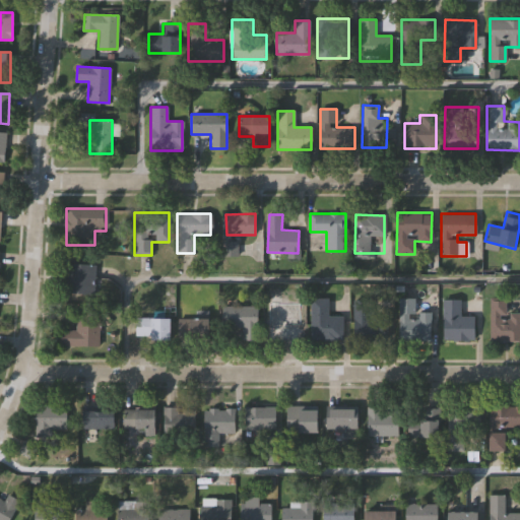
[(222,256),(221,243),(236,241),(237,255),(222,256)]
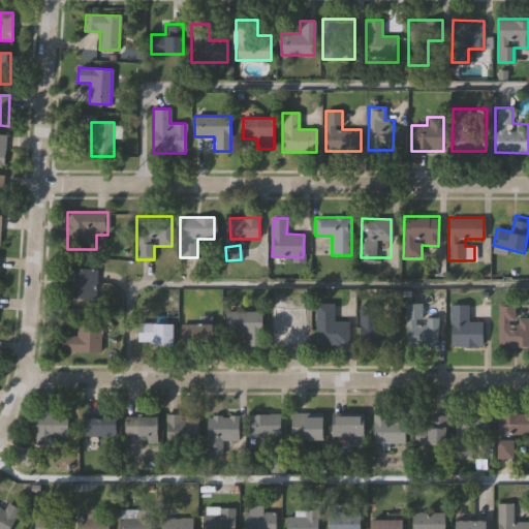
[(96,299),(68,299),(68,269),(96,269),(96,299)]
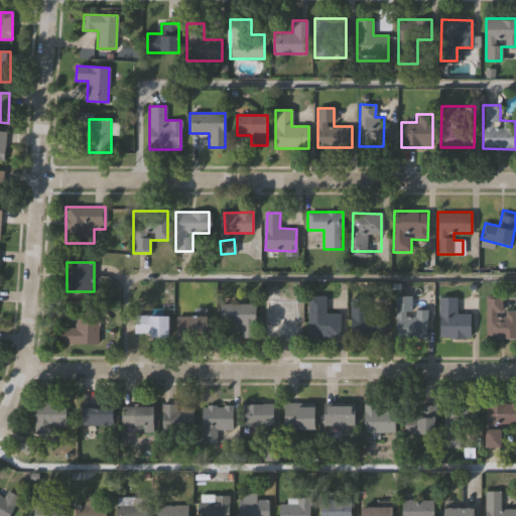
[(395,295),(426,295),(426,339),(395,339),(395,295)]
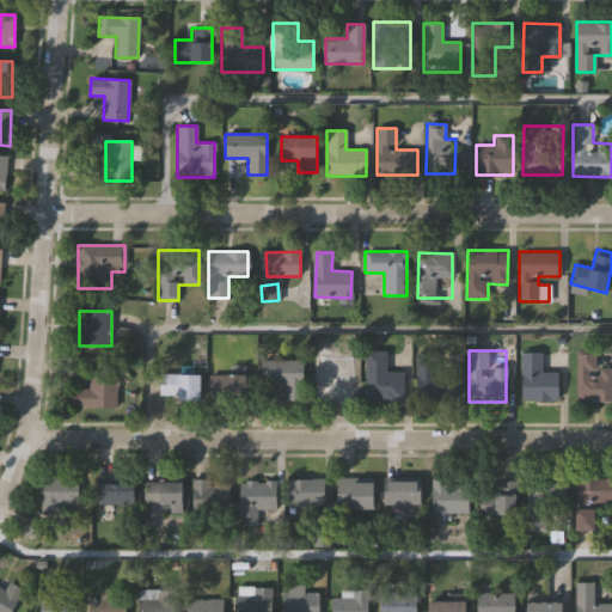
[(611,401),(575,401),(575,350),(594,350),(594,369),(611,369),(611,401)]
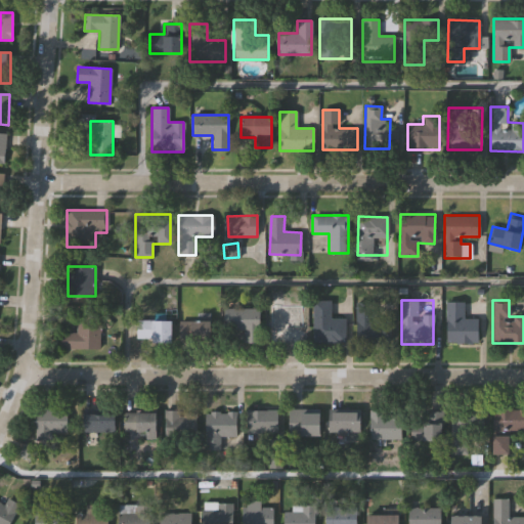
[(345,343),(315,343),(315,301),(331,301),(331,318),(345,318),(345,343)]
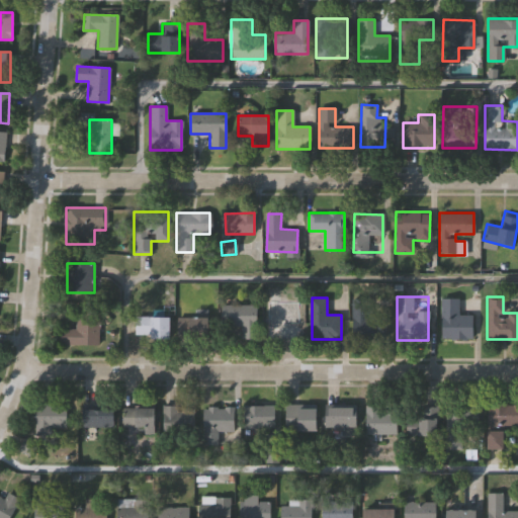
[(351,298),(368,298),(368,316),(386,316),(386,338),(351,338),(351,298)]
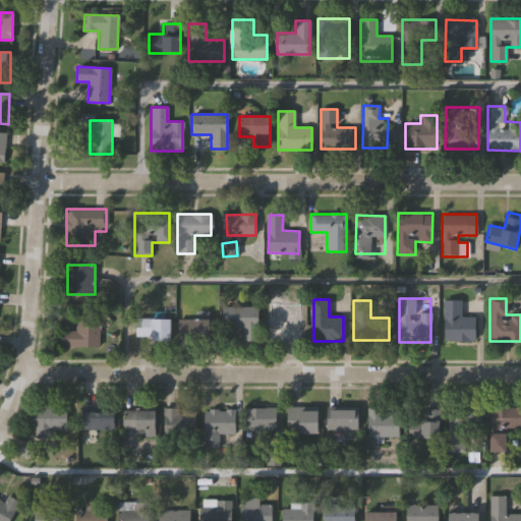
[(461,300),(461,316),(475,316),(475,341),(443,341),(443,300),(461,300)]
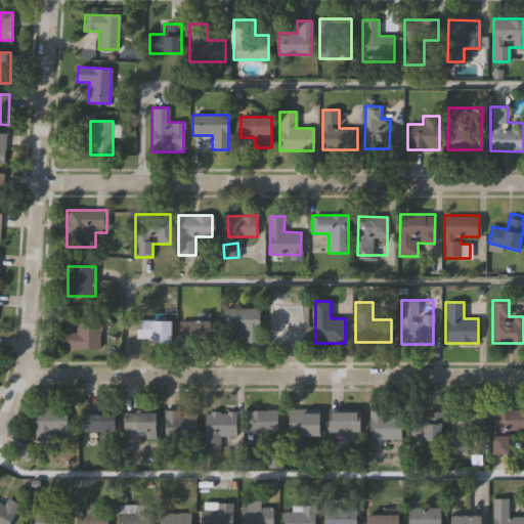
[(287,330),(287,343),(270,343),(270,304),(302,304),(302,330),(287,330)]
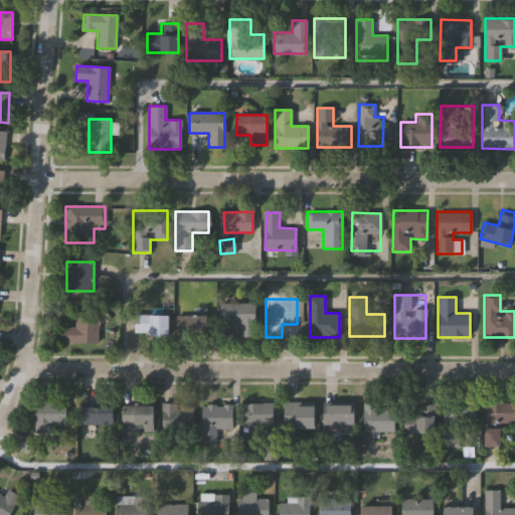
[(254,303),(254,337),(239,337),(239,324),(220,324),(220,303),(254,303)]
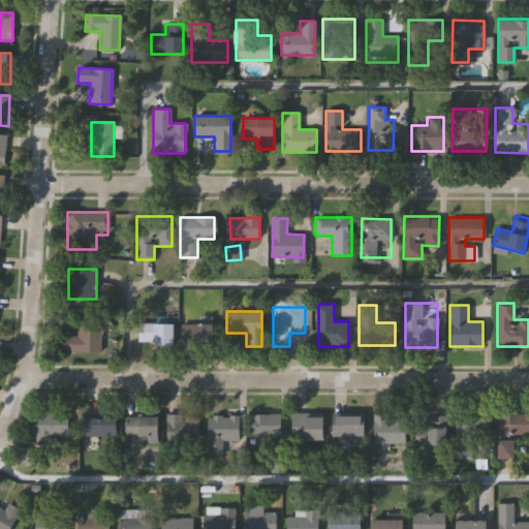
[(100,352),(64,352),(64,337),(76,337),(76,319),(100,319),(100,352)]
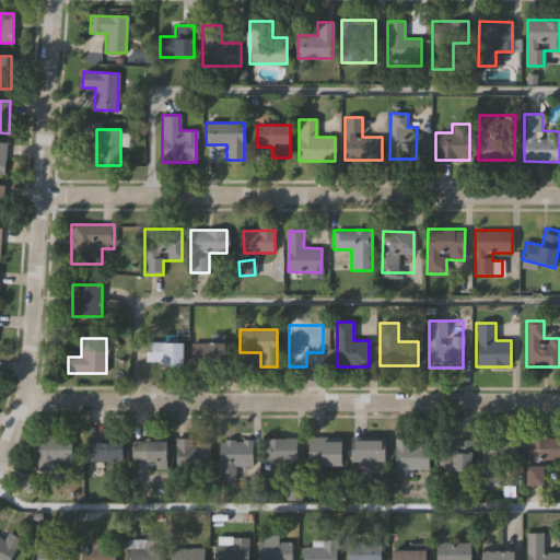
[(183,342),(183,365),(146,365),(146,342),(183,342)]
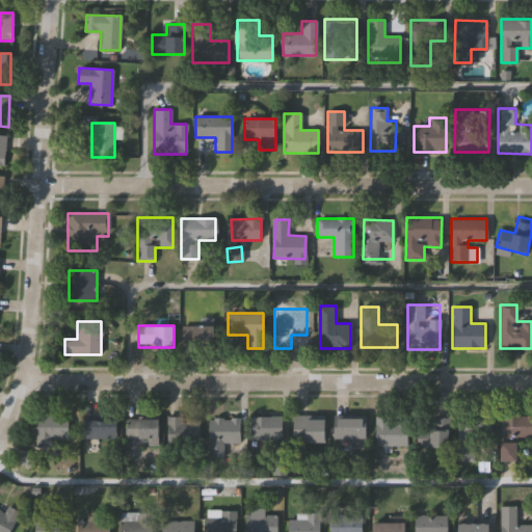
[(214,325),(214,348),(181,348),(181,325),(214,325)]
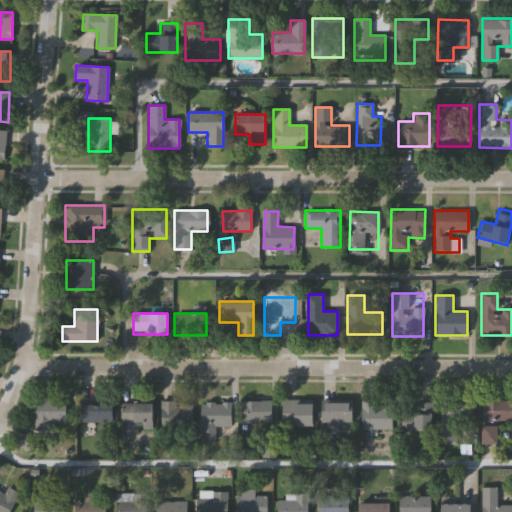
[(440,444),(440,398),(473,398),(473,419),(456,419),(456,444),(440,444)]
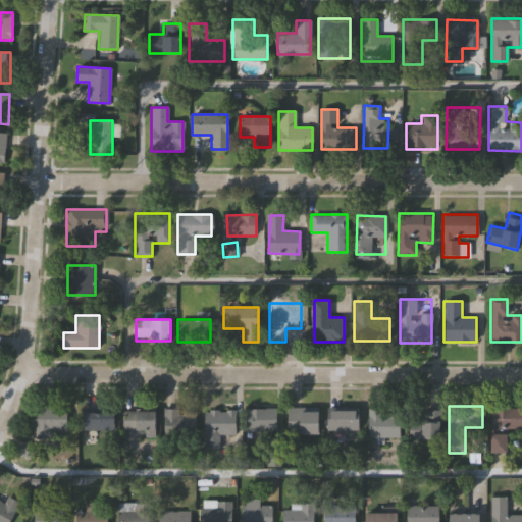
[(521,428),(490,428),(490,407),(521,407),(521,428)]
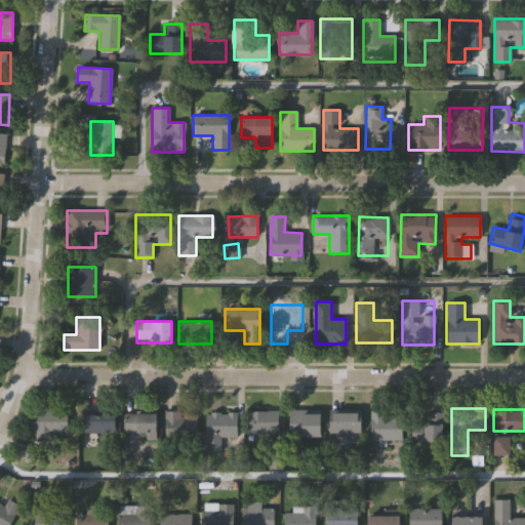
[(67,410),(67,436),(35,436),(35,410),(67,410)]
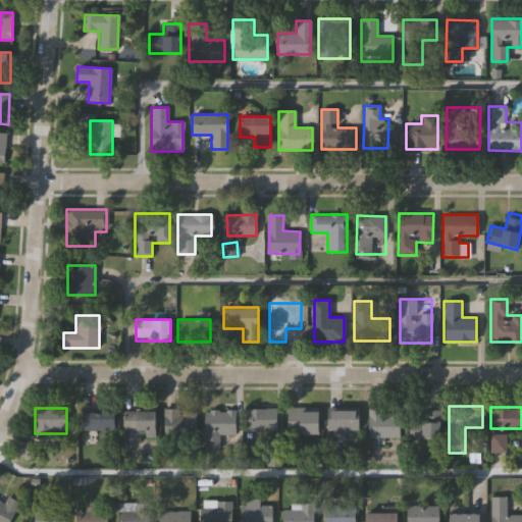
[(442,408),(442,437),(409,437),(409,419),(423,419),(423,408),(442,408)]
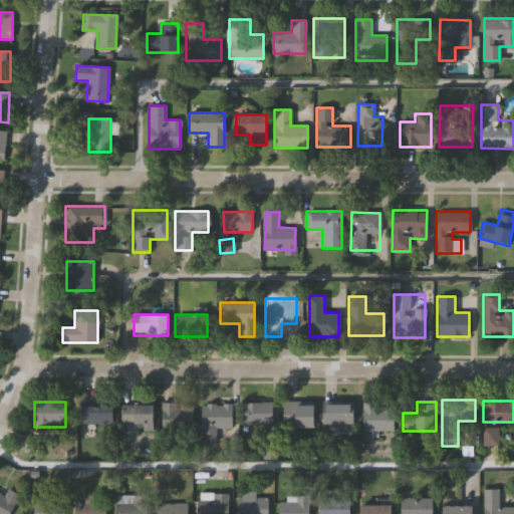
[(271,425),(241,425),(241,403),(271,403),(271,425)]
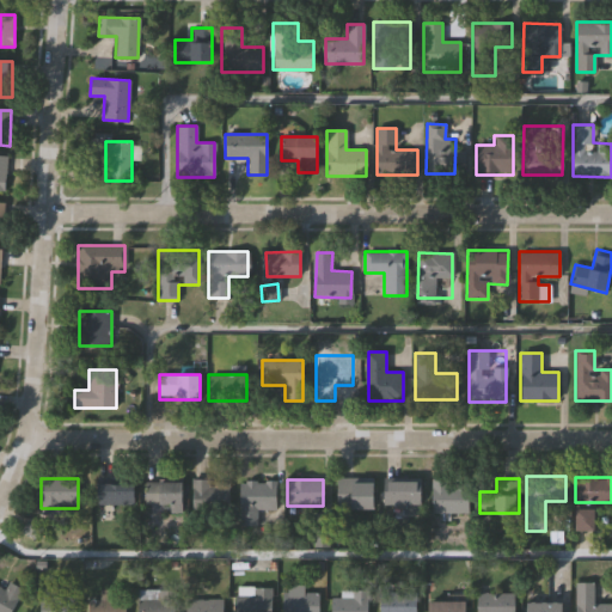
[(432,513),(432,479),(467,479),(467,513),(432,513)]
